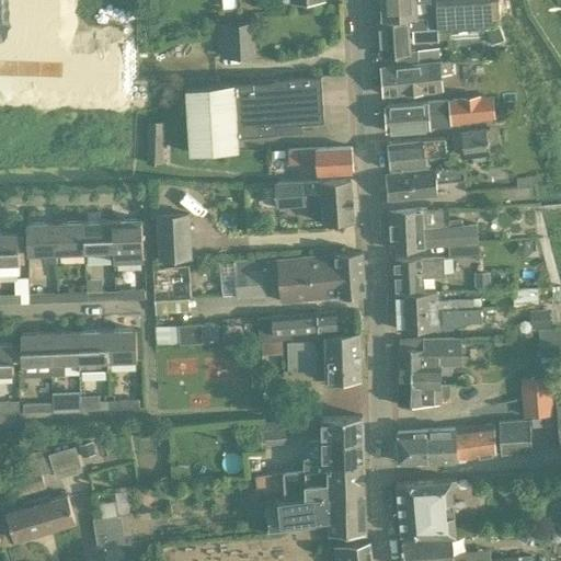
[(56,0),(56,30),(70,30),(70,44),(91,45),(93,1),(75,1),(73,0),(56,0)]
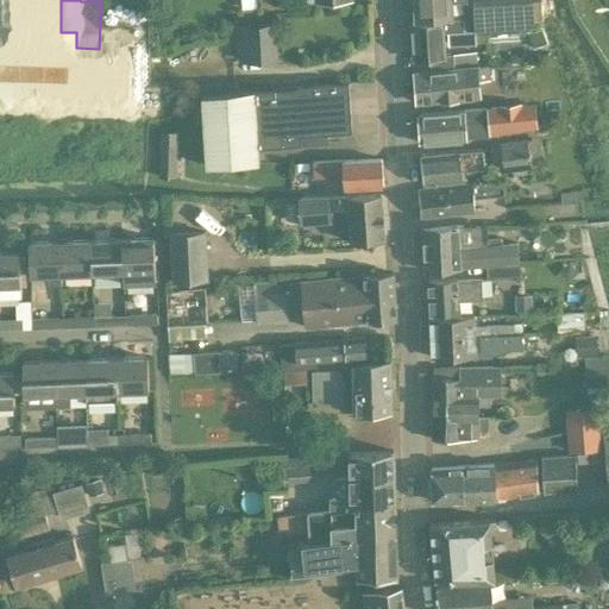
[(101,1),(99,49),(121,50),(121,35),(138,36),(139,0),(120,0),(120,2),(101,1)]
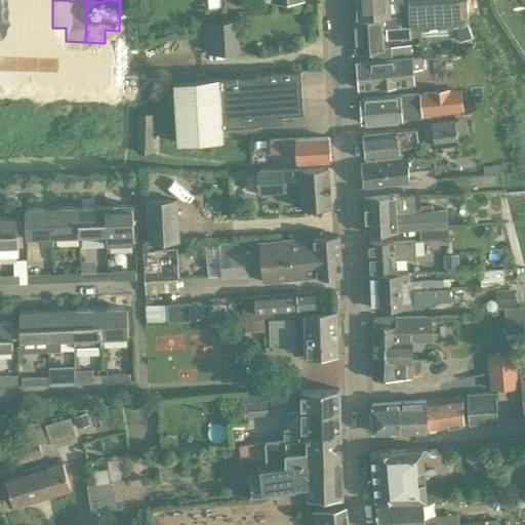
[(358,0),(360,15),(390,13),(388,0),(358,0)]
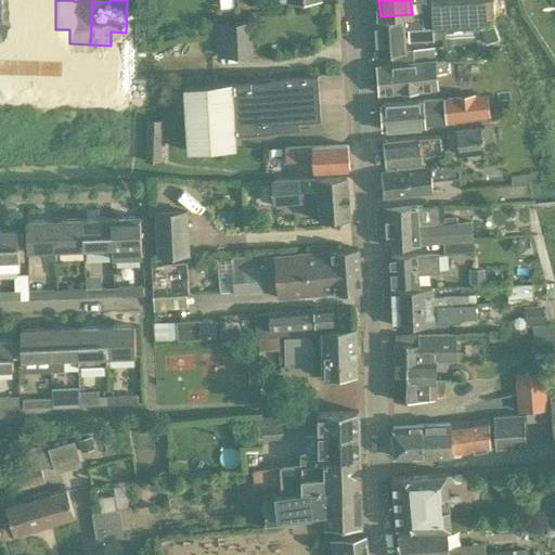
[(487,24),(485,0),(431,0),(434,27),(487,24)]
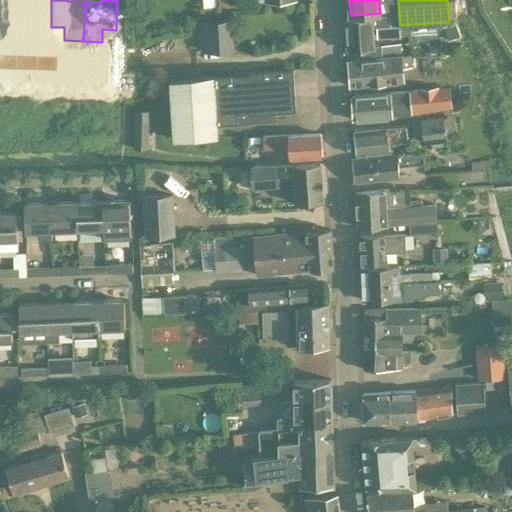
[(389,17),(344,20),(347,51),(362,49),(363,61),(400,57),(399,46),(373,48),(372,27),(376,27),(377,38),(399,37),(398,26),(390,26),(389,17)]
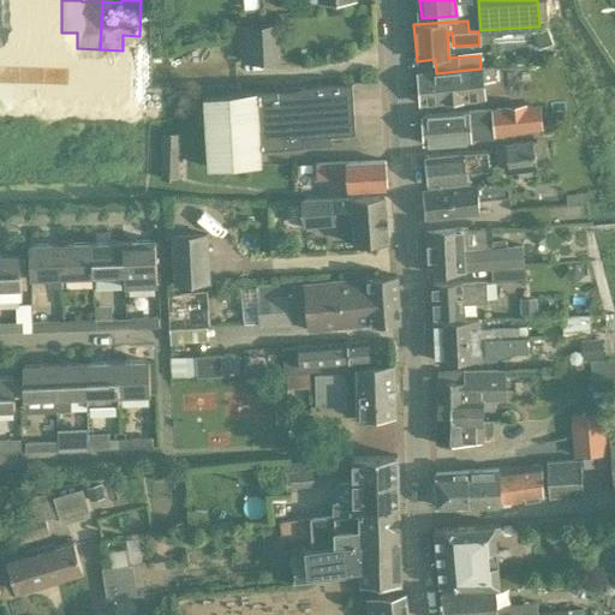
[(279,23),(239,25),(242,63),(281,60),(279,23)]
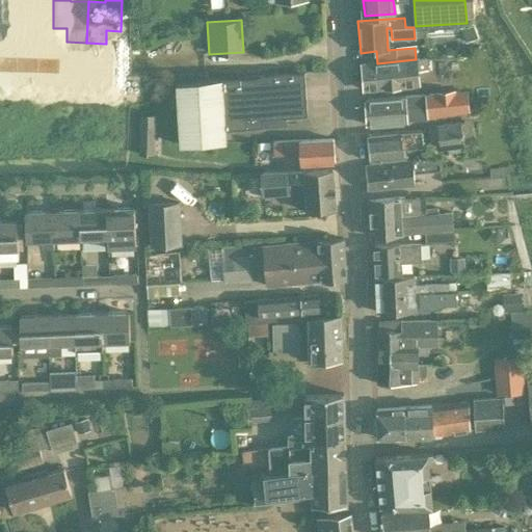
[(467,42),(479,36),(474,23),(461,28),(467,42)]
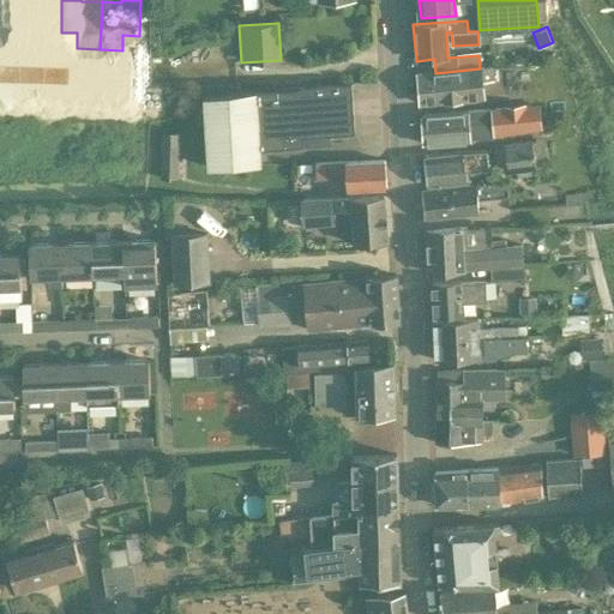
[(435,73),(417,74),(420,103),(482,98),(481,82),(491,80),(489,67),(480,68),(435,73)]
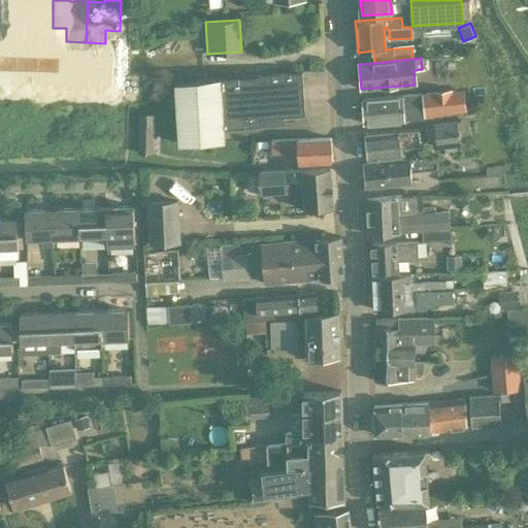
[(282,118),(305,116),(303,74),(258,75),(221,78),(174,83),(178,143),(224,140),(224,128),(282,125),(282,118)]
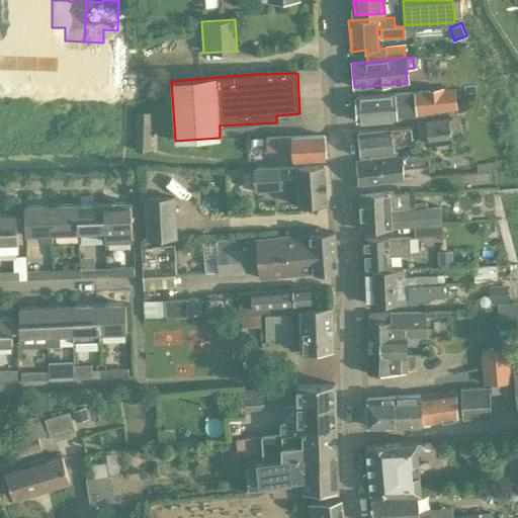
[(0,126),(11,127),(13,87),(0,86),(0,126)]
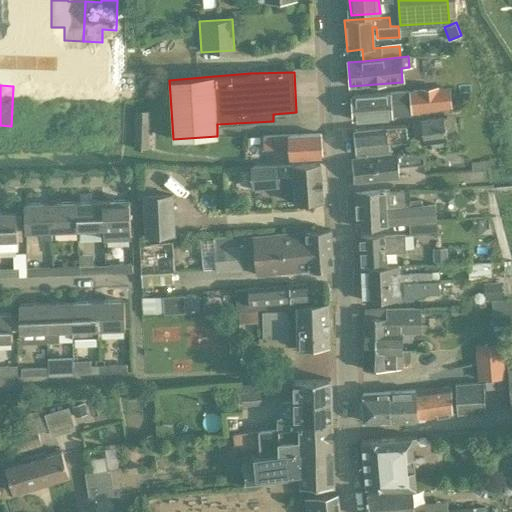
[(13,86),(11,126),(28,127),(27,143),(43,143),(45,101),(32,100),(32,87),(13,86)]
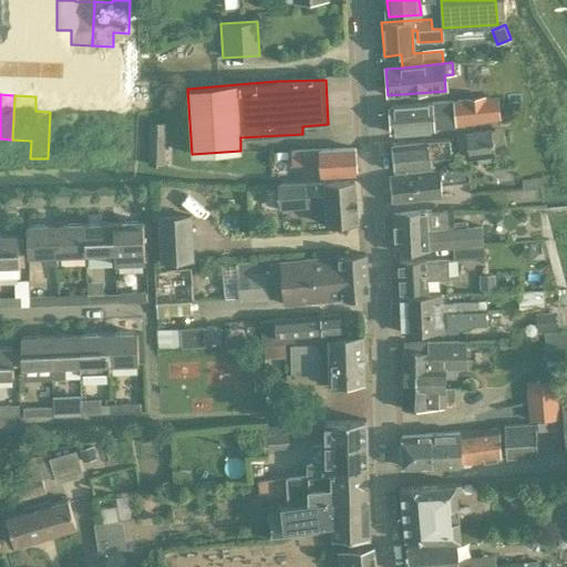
[(488,100),(454,102),(454,114),(455,127),(491,122),(501,121),(498,99),(488,100)]
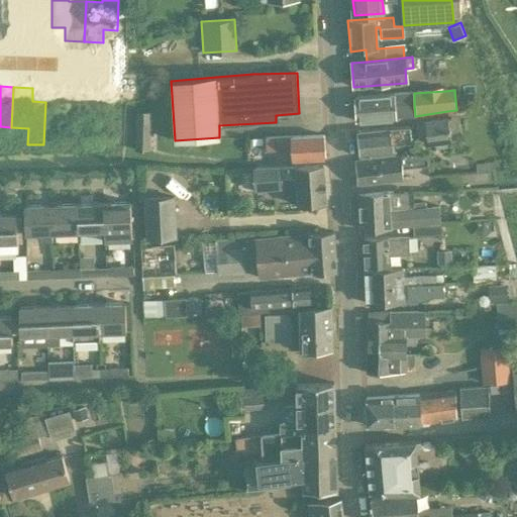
[(414,93),(354,98),(356,121),(396,118),(415,117),(415,116),(414,104),(414,93)]
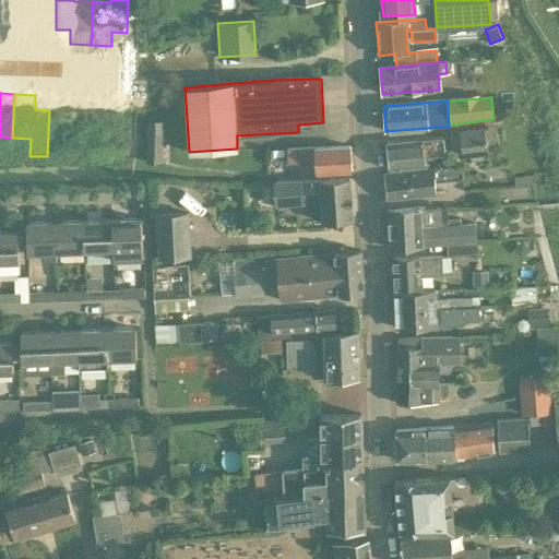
[(484,129),(461,132),(464,156),(487,154),(484,129)]
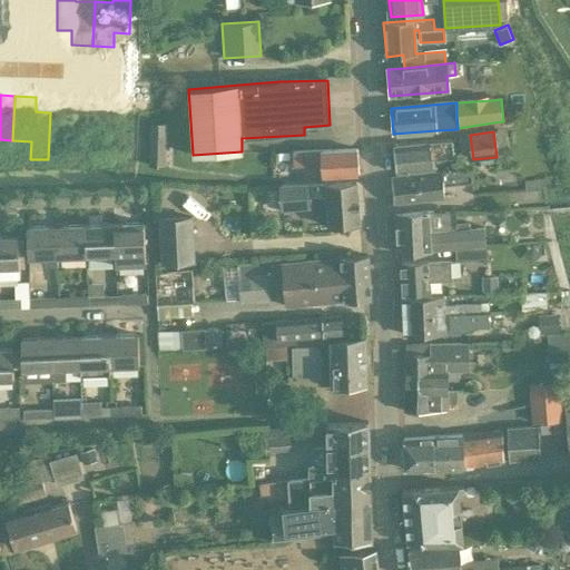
[(166,166),(167,134),(151,134),(150,166),(166,166)]
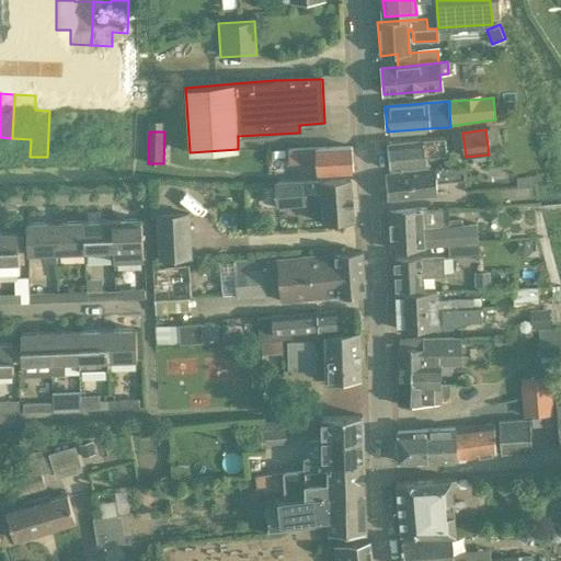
[(388,144),(390,170),(424,167),(424,160),(428,159),(428,157),(446,156),(445,146),(444,138),(422,140),(422,139),(388,144)]
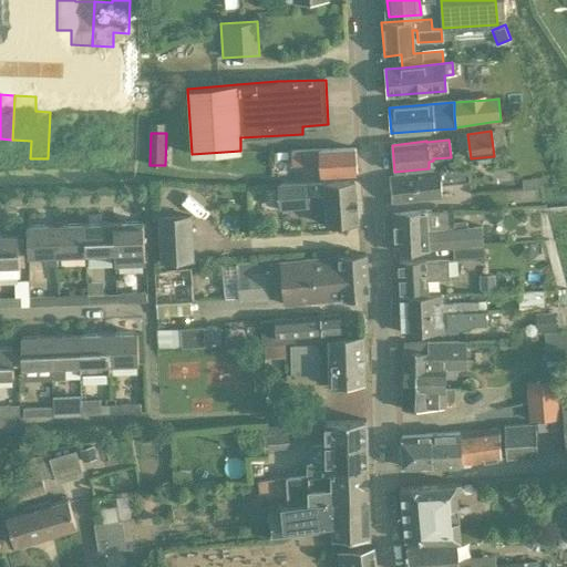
[(357,174),(356,148),(294,151),(294,165),(321,164),(321,176),(357,174)]
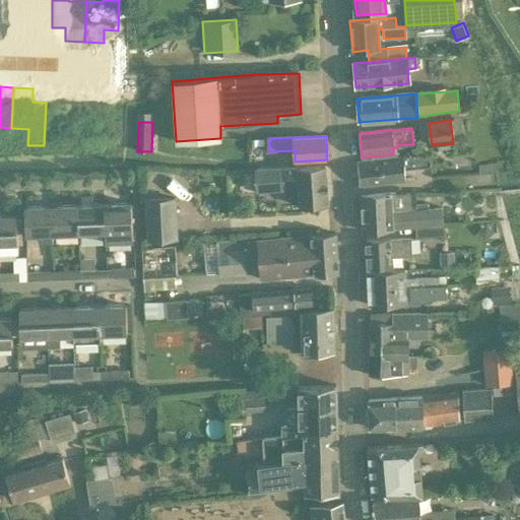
[(430,159),(418,156),(358,163),(360,186),(405,181),(403,169),(431,166),(430,159)]
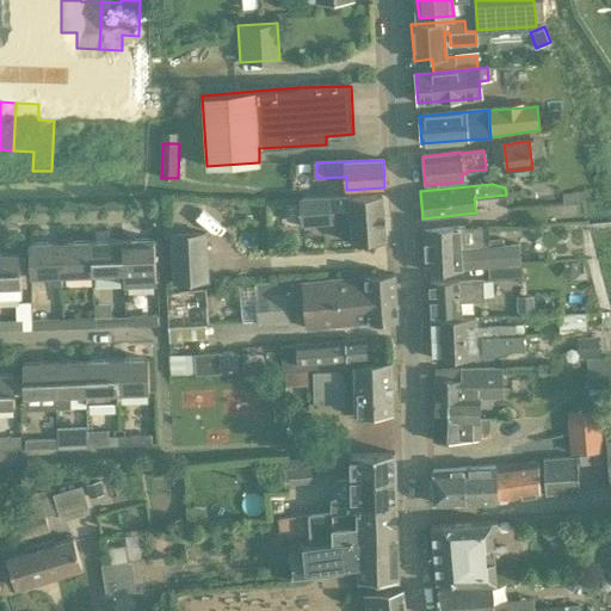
[(563,204),(582,202),(581,191),(562,195),(563,204)]
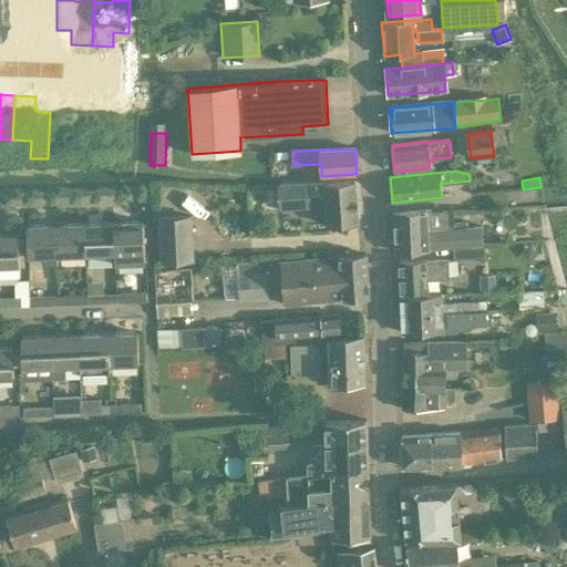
[(354,181),(280,186),(281,208),(311,206),(310,196),(326,195),(328,226),(358,224),(354,181)]
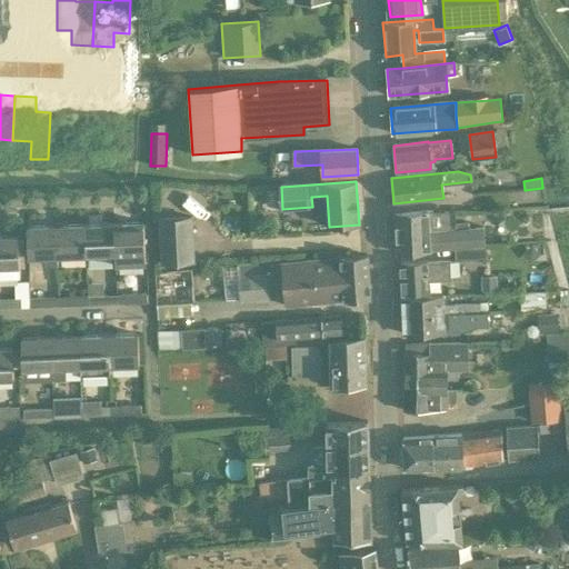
[(393,215),(397,252),(483,246),(482,229),(435,232),(433,212),(393,215)]
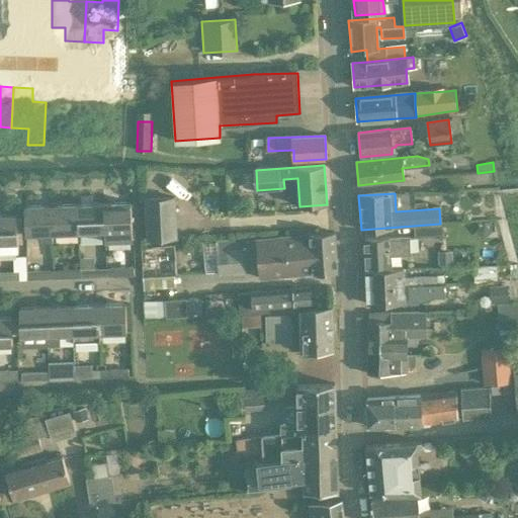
[(148,239),(176,238),(174,197),(146,198),(148,239)]
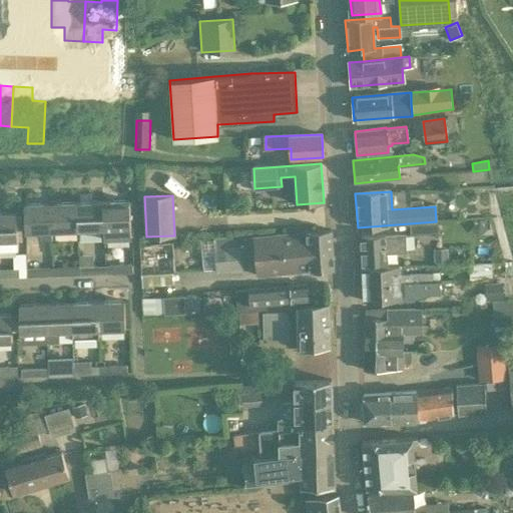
[(105,228),(105,237),(132,236),(130,199),(104,200),(105,228)]
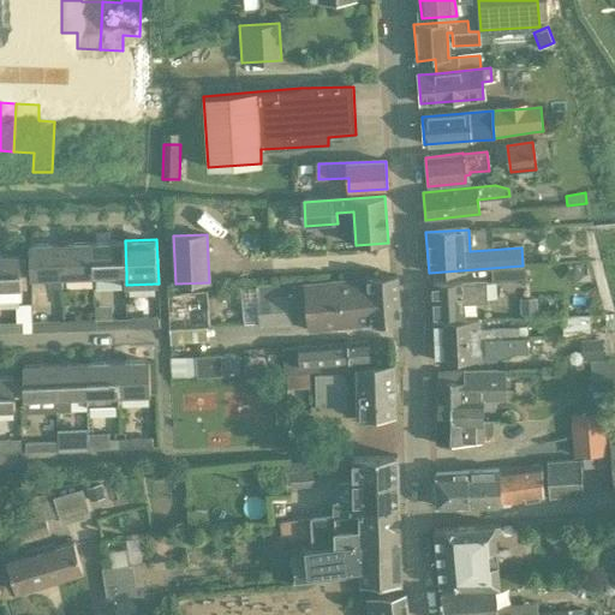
[(126,274),(125,240),(93,242),(95,275),(126,274)]
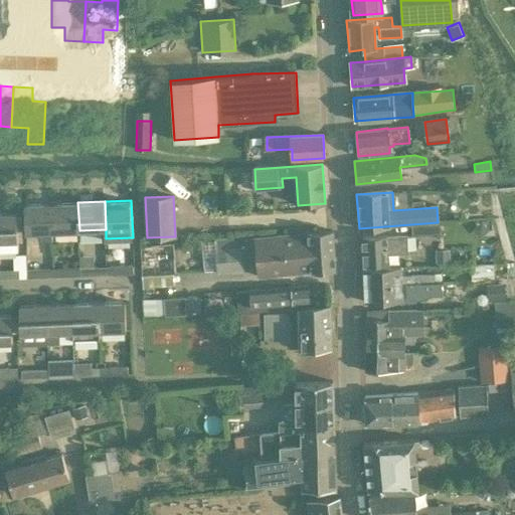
[(53,231),(79,230),(77,202),(52,203),(53,231)]
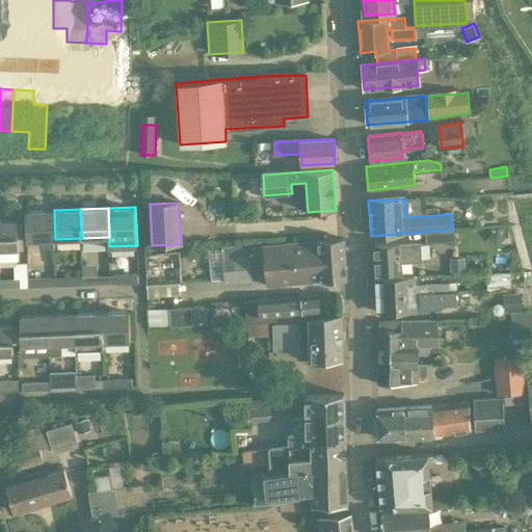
[(54,210),(27,211),(28,241),(45,240),(45,248),(55,248),(55,239),(54,210)]
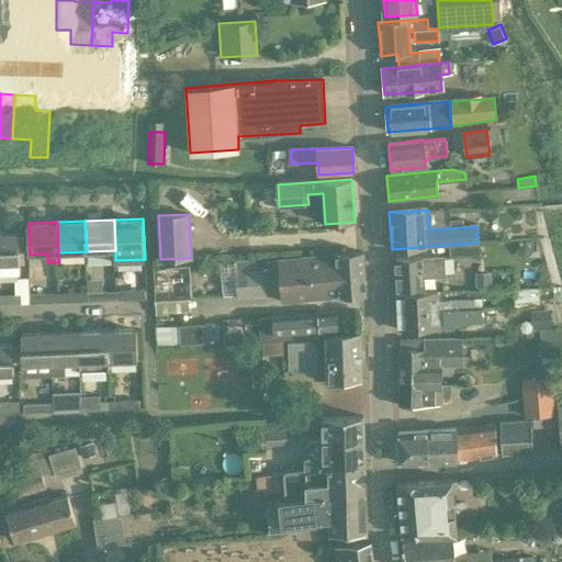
[(19,233),(0,233),(0,272),(20,272),(20,265),(19,233)]
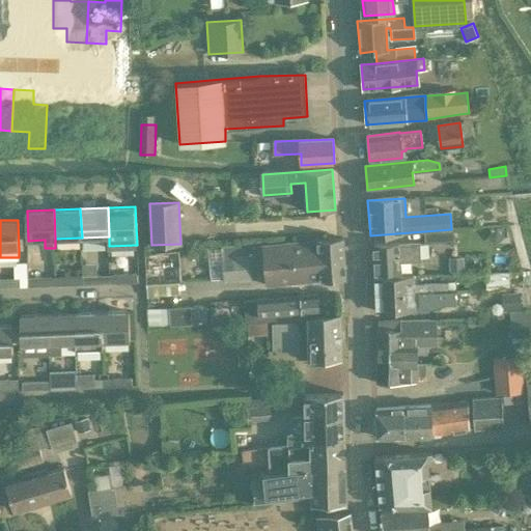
[(423,244),(452,242),(451,230),(423,233),(423,244)]
